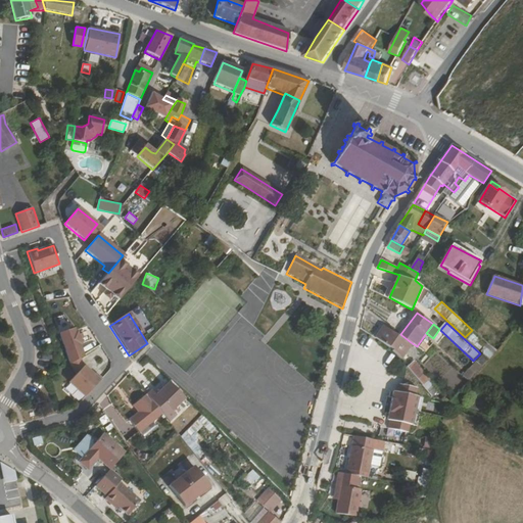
[(382,327),(375,339),(394,350),(393,352),(398,359),(411,342),(401,335),(399,338),(382,327)]
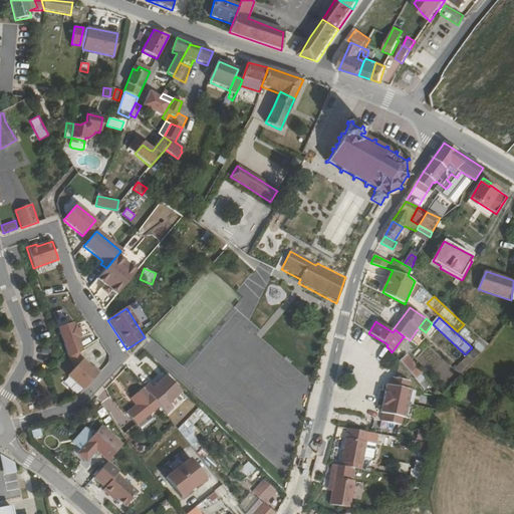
[(72,324),(58,329),(69,358),(78,352),(81,351),(77,340),(79,339),(77,334),(76,330),(75,327),(73,327),(72,324)]
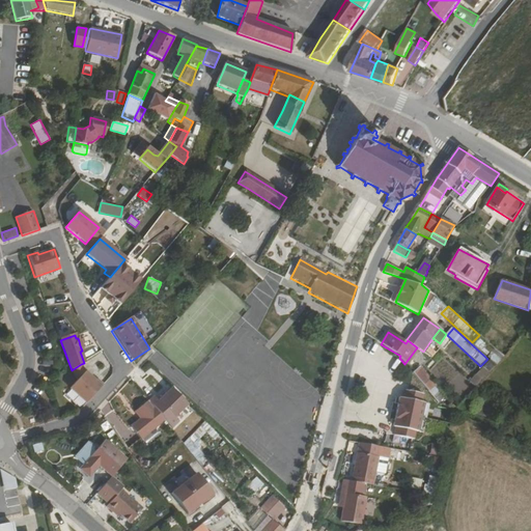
[(424,352),(432,357),(437,350),(428,344),(424,352)]
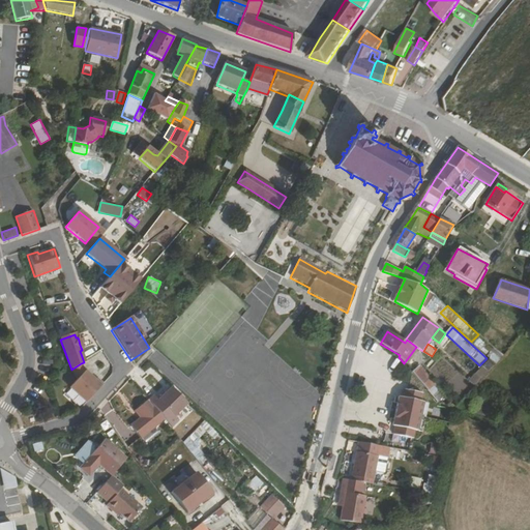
[(494,365),(503,356),(497,351),(488,360),(494,365)]
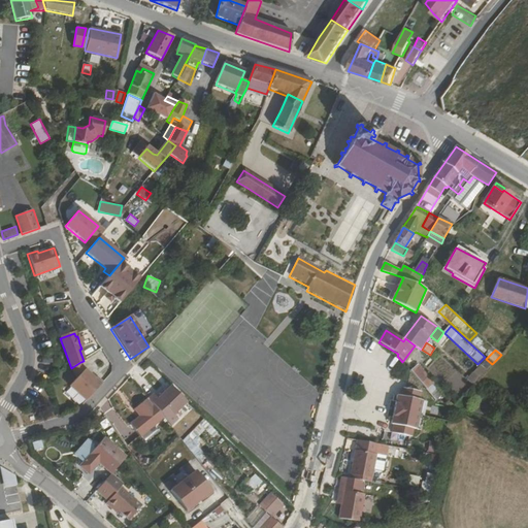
[(487,370),(492,364),(486,359),(481,365),(487,370)]
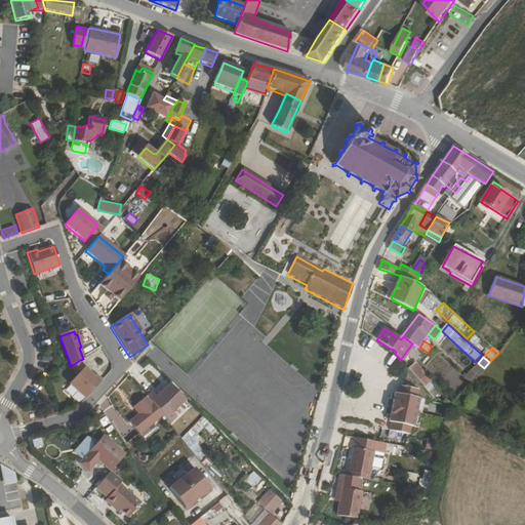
[(68,388),(83,402),(101,384),(94,377),(93,379),(83,370),(80,360),(71,366),(75,379),(68,388)]
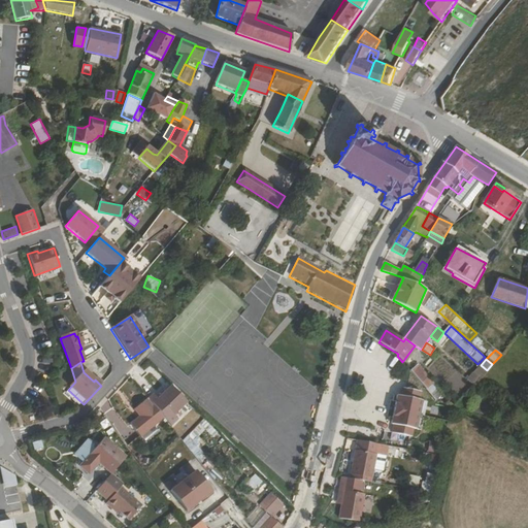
[(481,377),(487,370),(481,365),(474,372),(480,376),(481,377)]
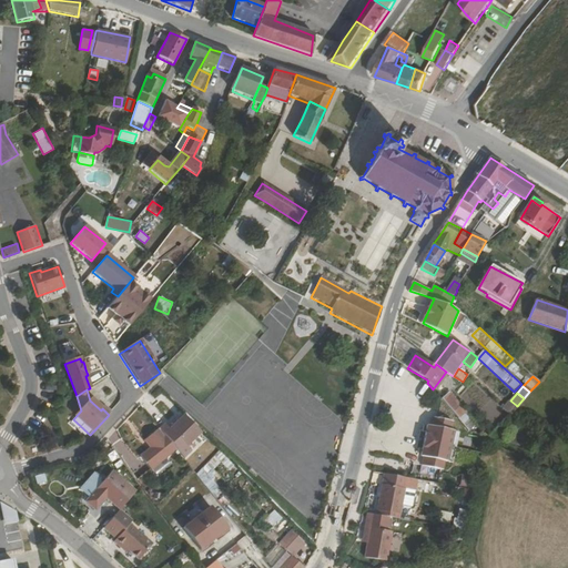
[(443,401),(455,414),(459,409),(448,395),(443,401)]
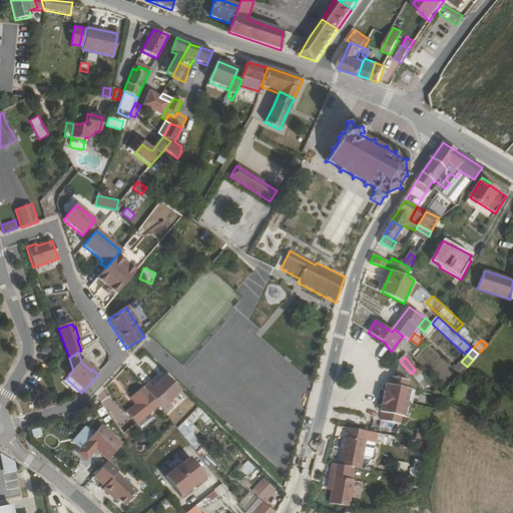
[(455,368),(460,372),(466,366),(461,362),(455,368)]
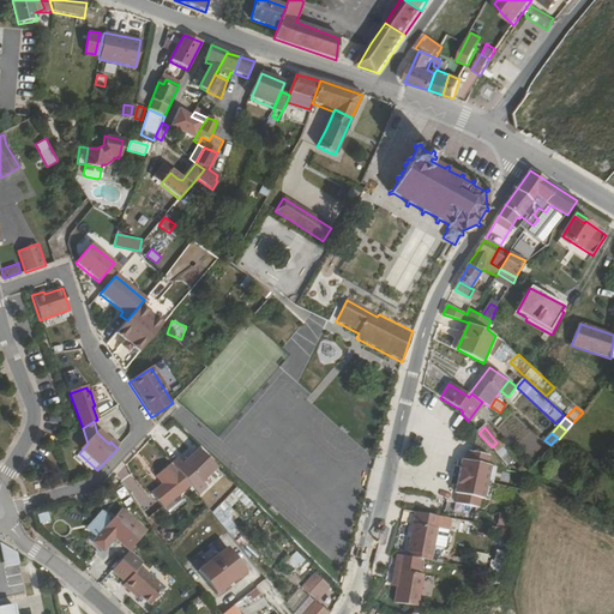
[(459,477),(488,483),(492,468),(488,467),(491,456),(469,451),(467,462),(463,461),(459,477)]
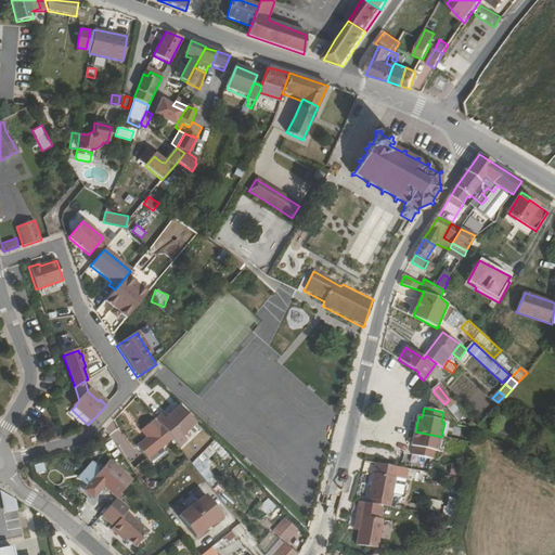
[(171,441),(160,428),(159,429),(153,422),(140,433),(146,440),(137,448),(147,461),(171,441)]
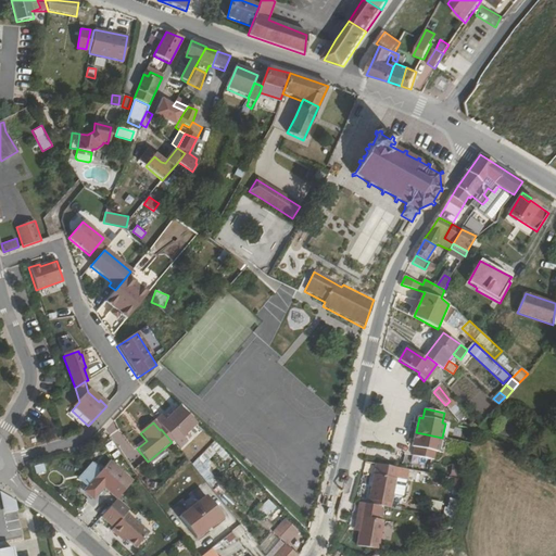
[(439,453),(442,438),(416,432),(413,446),(416,447),(414,456),(433,460),(436,452),(439,453)]
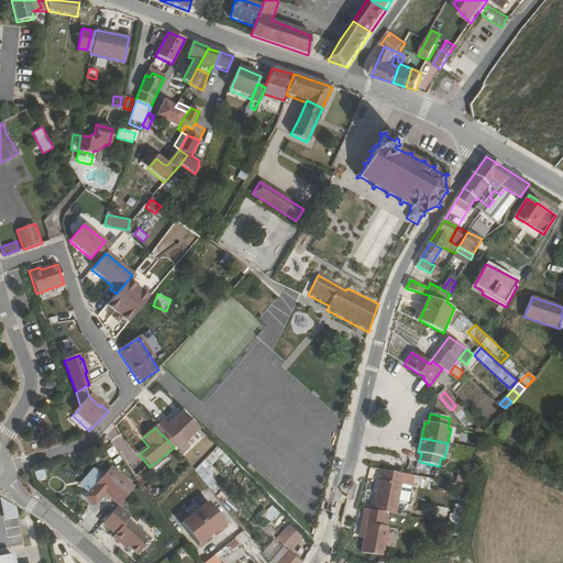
[(218,446),(192,471),(213,492),(220,485),(206,470),(219,457),(228,466),(232,462),(218,446)]
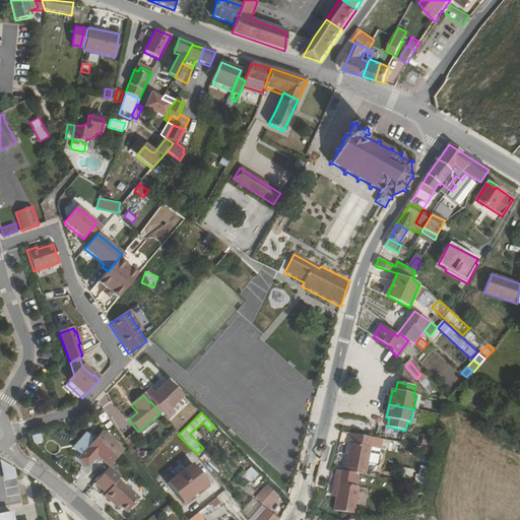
[(96,459),(109,469),(123,452),(103,434),(95,442),(80,458),(79,460),(79,464),(85,468),(88,468),(96,459)]
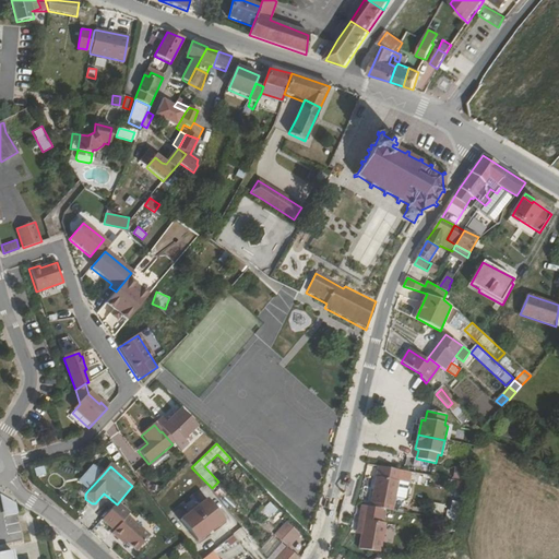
[(367,507),(384,510),(389,511),(394,480),(396,471),(375,466),(367,507)]
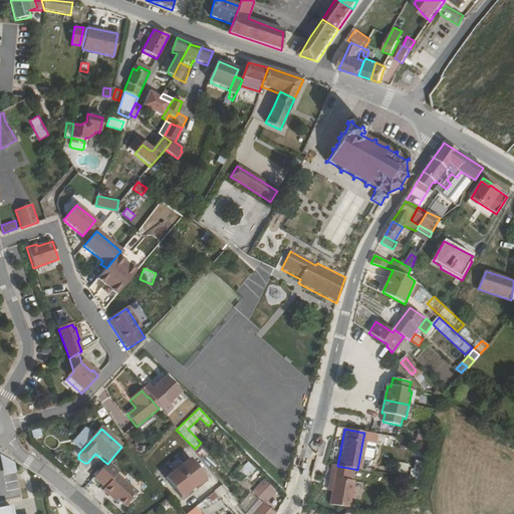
[(72,446),(79,453),(94,437),(86,430),(72,446)]
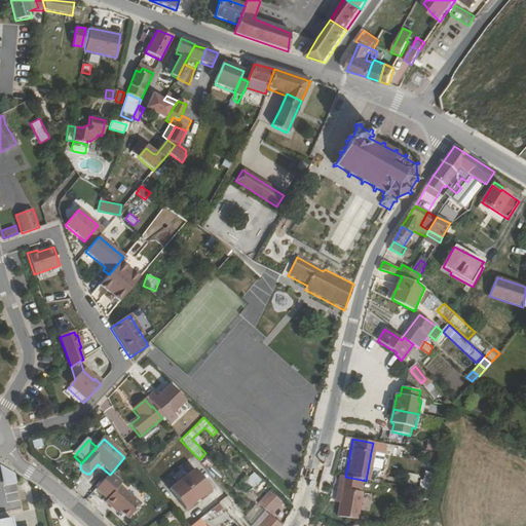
[(382,444),(373,443),(371,452),(380,454),(382,444)]
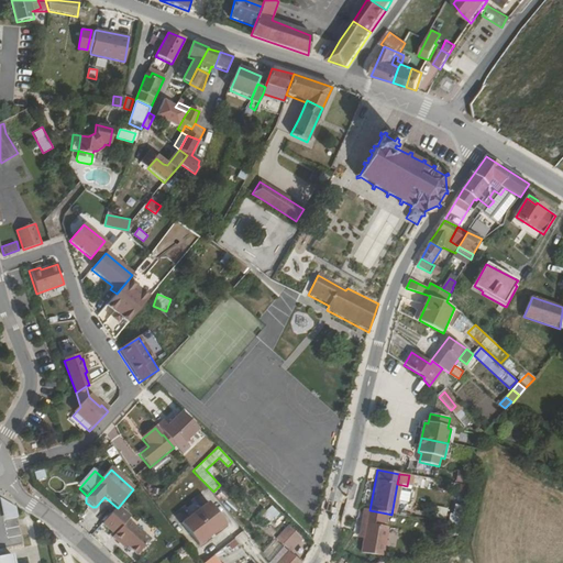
[(457,494),(466,496),(468,485),(460,484),(457,494)]
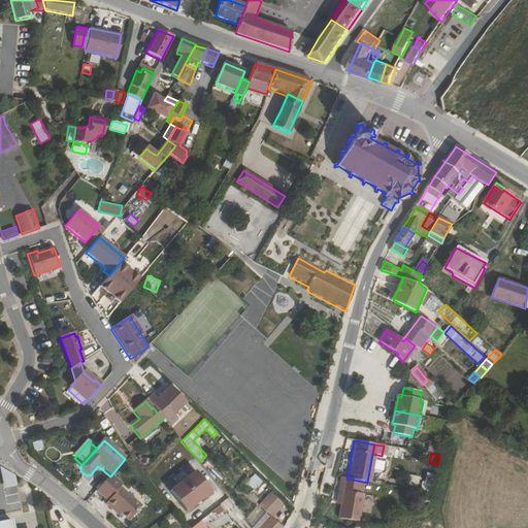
[(15,486),(13,475),(0,467),(0,482),(1,489),(15,486)]
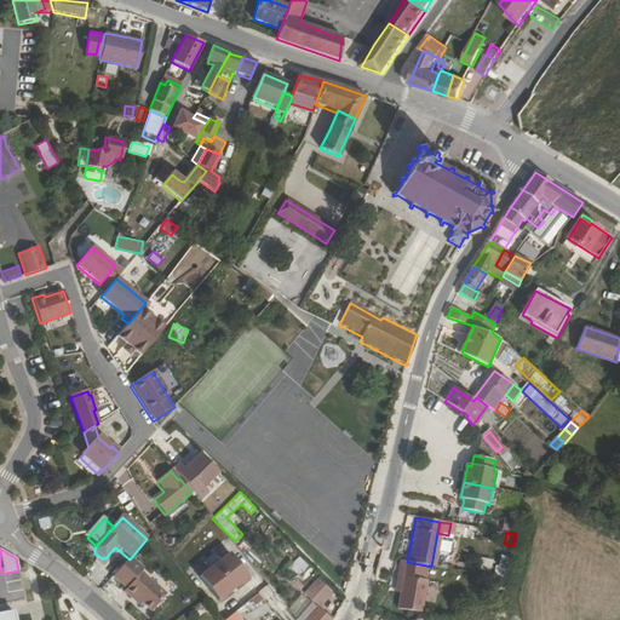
[(224,554),(195,580),(214,602),(245,577),(224,554)]
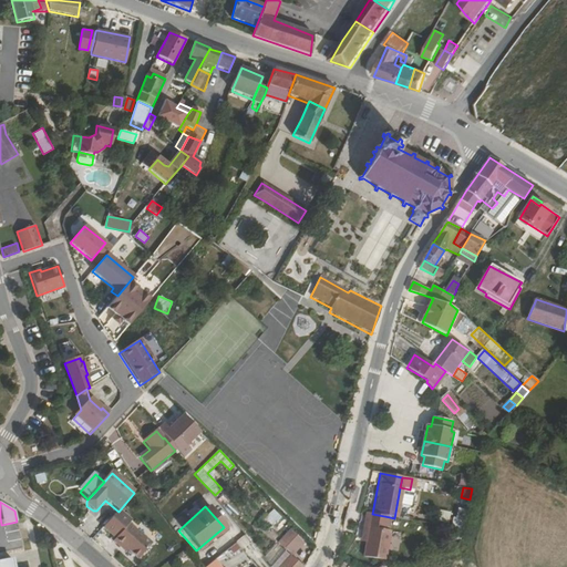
[(457,507),(454,527),(463,528),(467,509),(457,507)]
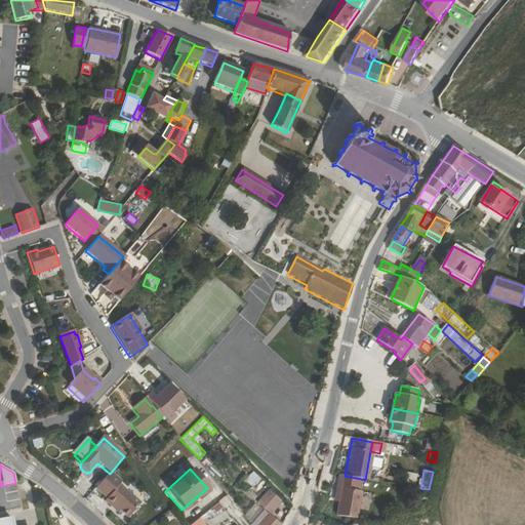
[(252,471),(243,482),(251,489),(260,478),(252,471)]
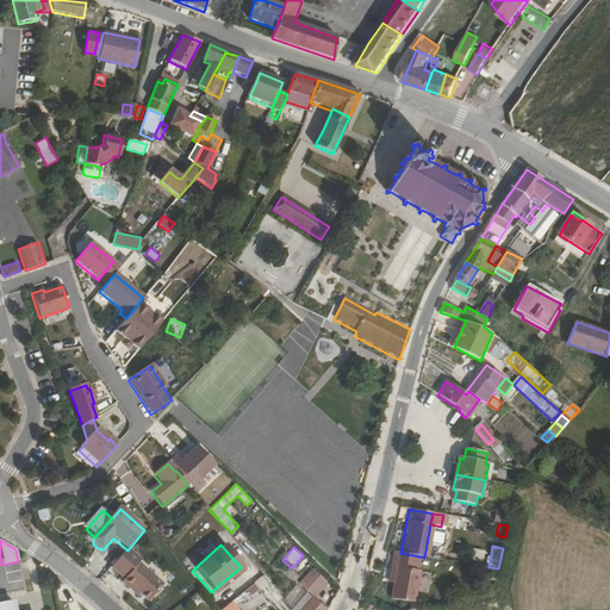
[(128,551),(111,571),(125,583),(123,586),(130,592),(132,590),(138,595),(149,604),(165,586),(139,566),(141,564),(128,551)]
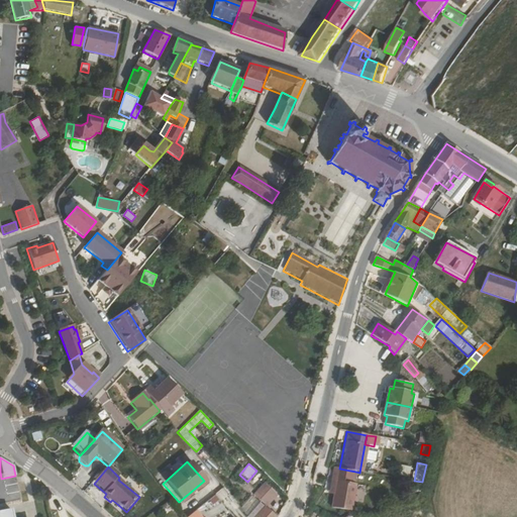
[(336,496),(332,516),(347,516),(348,510),(352,511),(357,485),(353,484),(355,472),(339,469),(335,469),(333,481),(338,483),(336,496)]
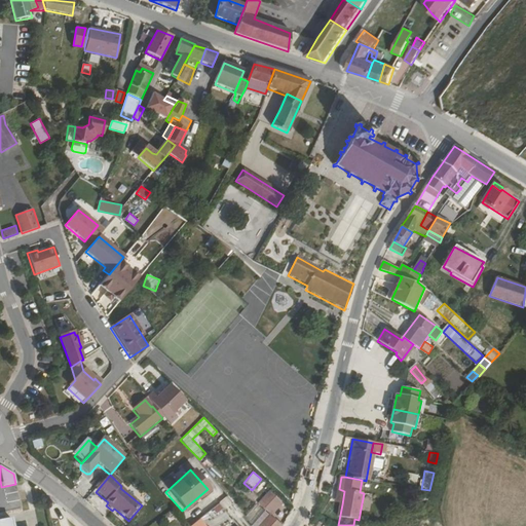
[(268,493),(261,500),(266,506),(264,510),(269,515),(279,503),(268,493)]
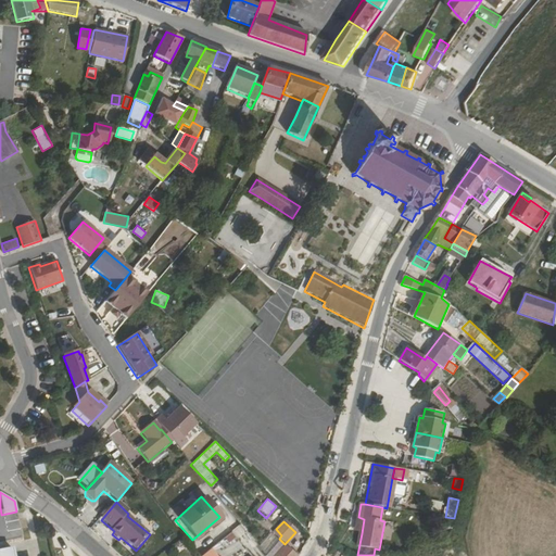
[(293,555),(292,554),(289,552),(278,542),(266,555),(293,555)]
